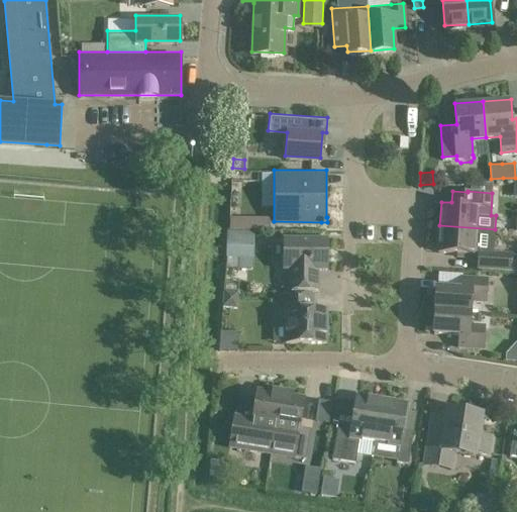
[(270,215),(243,215),(243,227),(270,227),(270,215)]
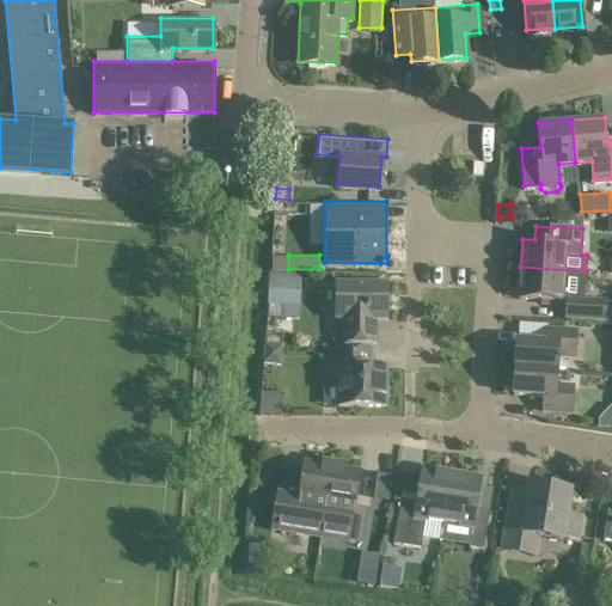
[(520,267),(519,294),(561,298),(567,298),(565,314),(604,317),(606,295),(585,293),(587,271),(586,271),(520,267)]
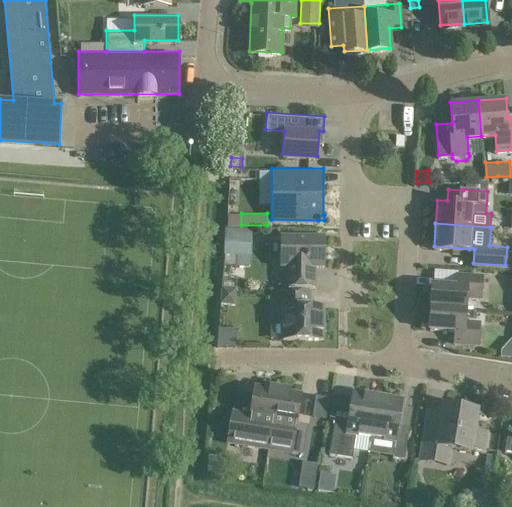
[(225,225),(225,252),(251,253),(253,226),(225,225)]
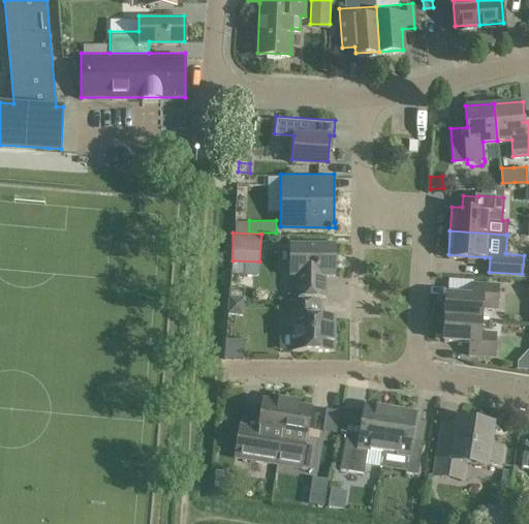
[(323,272),(334,272),(334,243),(290,243),(290,272),(297,272),(297,295),(323,295),(323,272)]
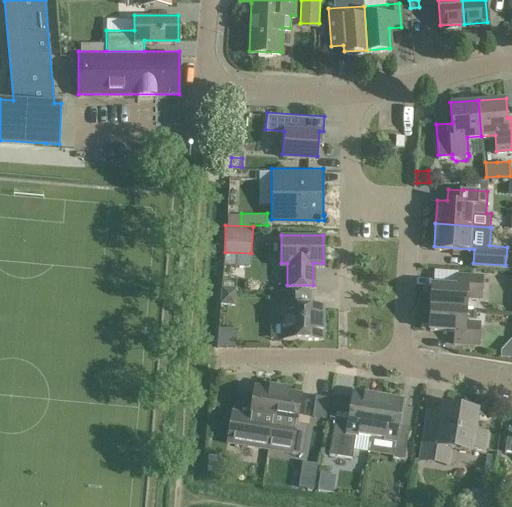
[(430,305),(465,307),(466,294),(480,295),(482,274),(458,272),(457,284),(431,283),(430,305)]
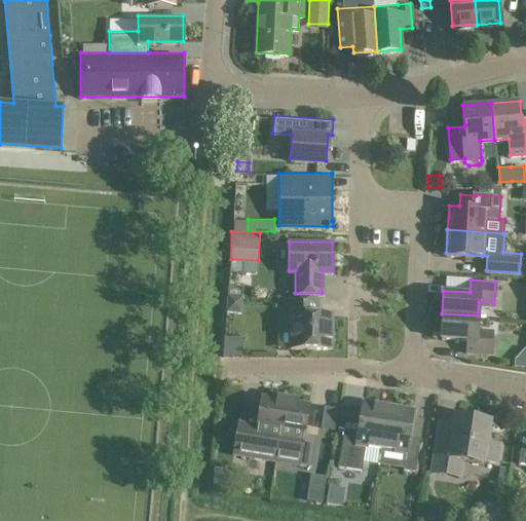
[(227,293),(227,308),(241,308),(242,293),(227,293)]
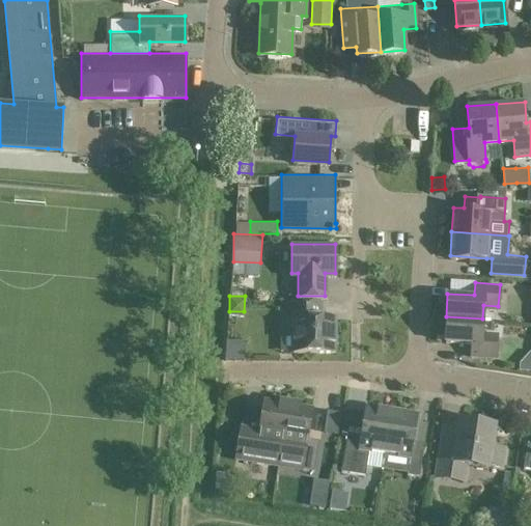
[(334,350),(335,316),(320,316),(320,300),(289,299),(289,316),(294,317),(292,349),(334,350)]
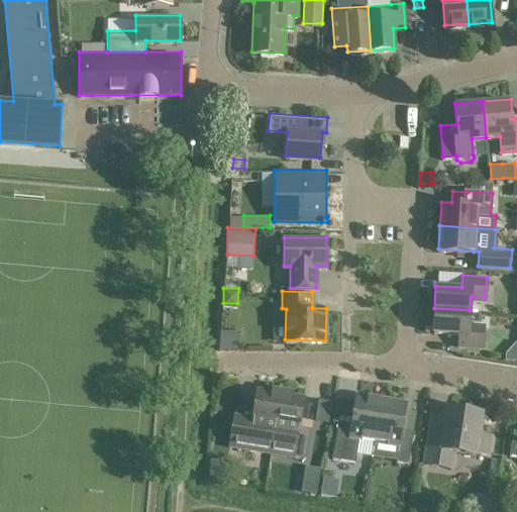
[(469,322),(470,310),(434,308),(433,330),(458,331),(458,343),(482,345),(484,323),(469,322)]
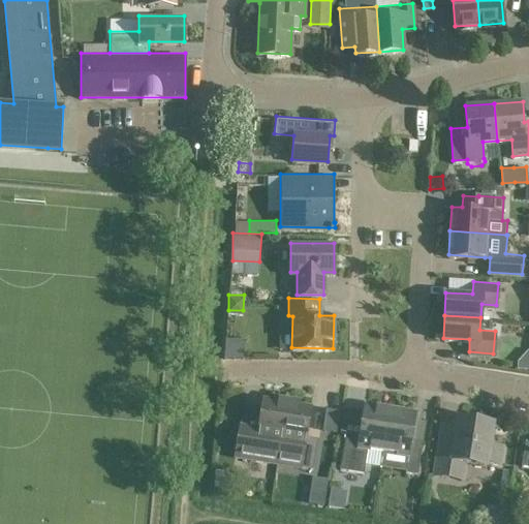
[(240,422),(235,455),(278,462),(279,451),(281,439),(288,397),(275,394),(274,399),(262,397),(257,425),(240,422)]
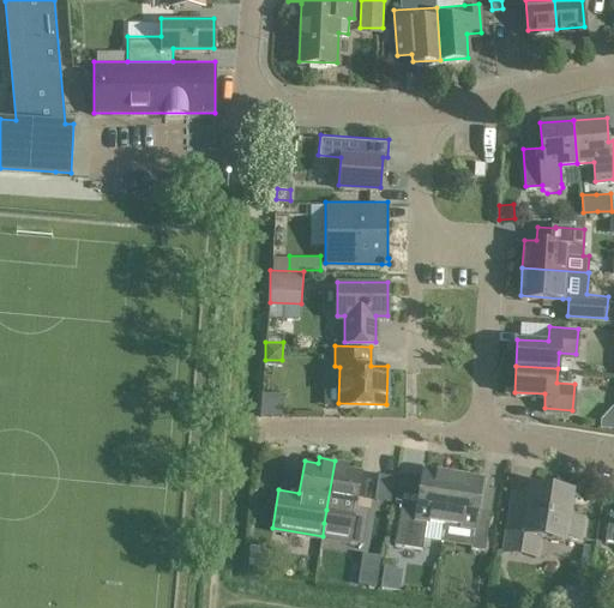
[(324,523),(323,536),(348,540),(362,542),(368,506),(354,504),(360,470),(345,468),(347,462),(335,461),(326,510),(324,523)]
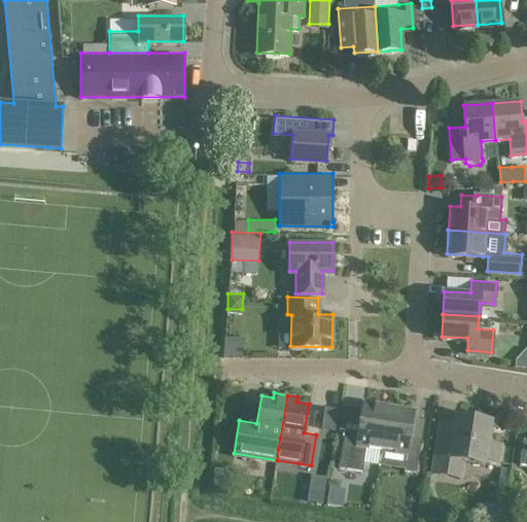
[(340,465),(361,468),(363,460),(379,462),(389,405),(386,405),(384,403),(378,402),(375,403),(363,402),(359,430),(345,427),(340,465)]
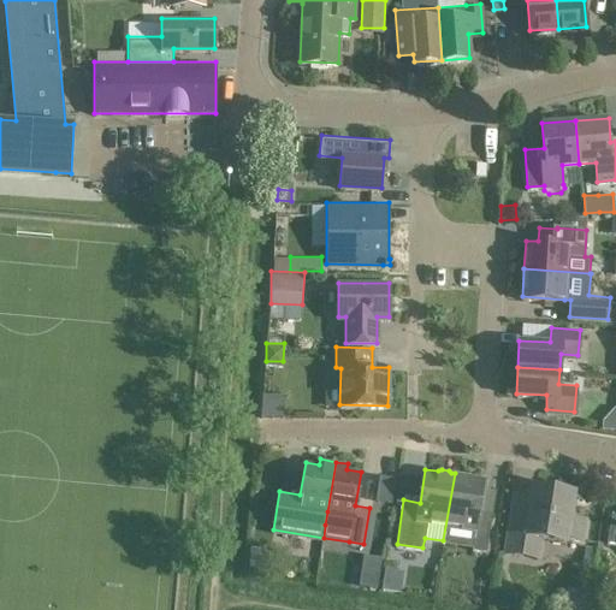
[(455,473),(443,540),(473,546),(472,546),(486,549),(491,514),(479,511),(484,480),(484,478),(469,475),(467,473),(458,472),(455,474),(455,473)]
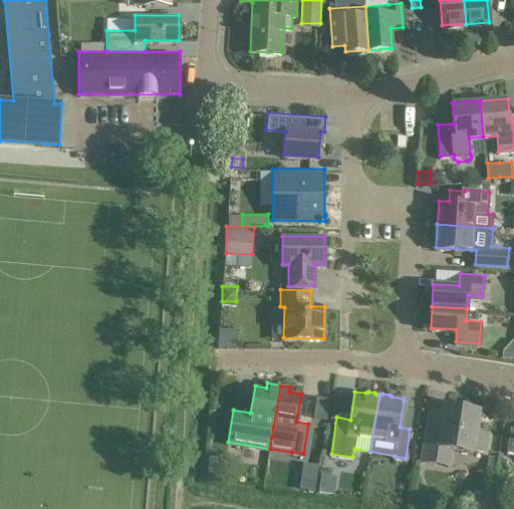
[(316,397),(312,418),(326,420),(329,399),(316,397)]
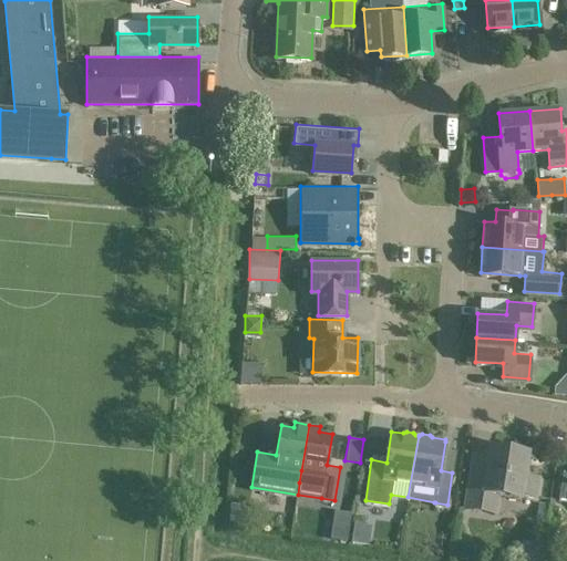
[(505,490),(522,492),(536,495),(539,473),(525,470),(528,448),(505,445),(504,448),(491,446),(490,452),(474,449),(464,508),(496,512),(500,492),(504,492),(505,490)]
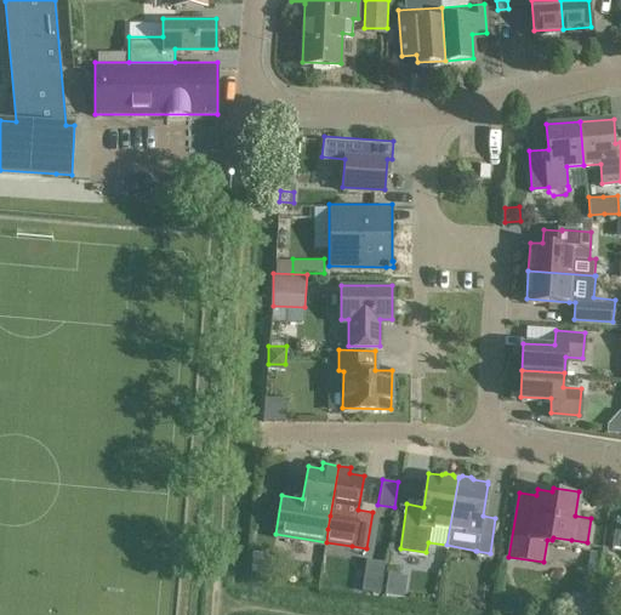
[(599,563),(602,548),(590,547),(588,562),(599,563)]
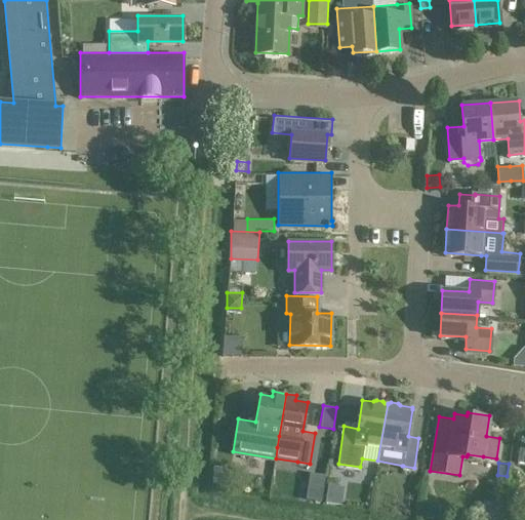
[(309,473),(305,500),(308,501),(320,503),(323,485),(325,476),(309,473)]
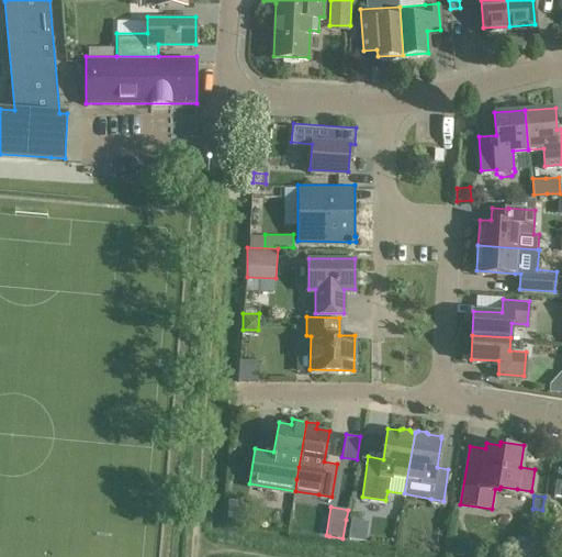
[(349,514),(345,534),(363,538),(367,519),(349,514)]
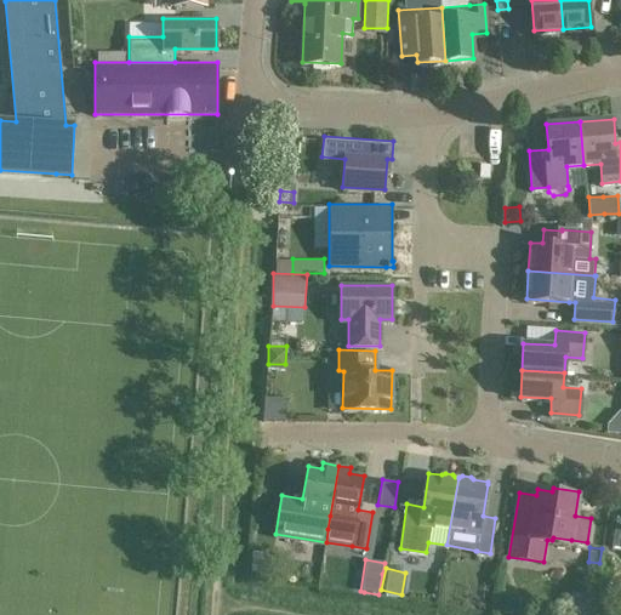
[(522,598),(517,593),(508,591),(500,594),(499,602),(503,608),(513,609),(520,605),(522,598)]
